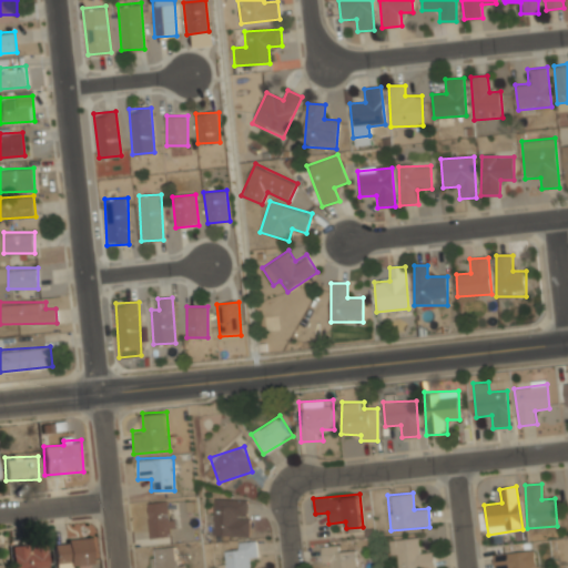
[(212,535),(249,535),(249,499),(213,498),(212,535)]
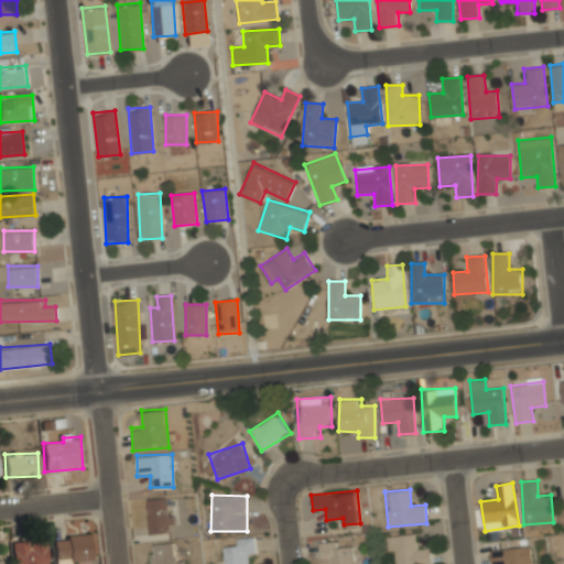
[(172,532),(172,497),(147,497),(147,532),(172,532)]
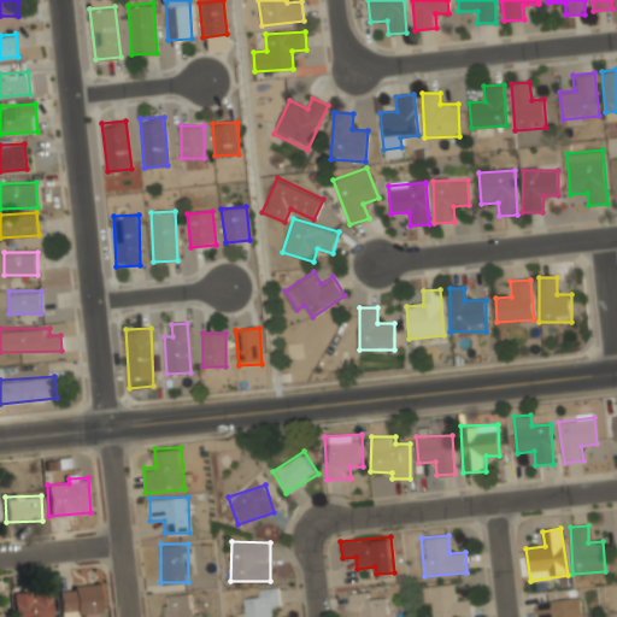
[(58,592),(60,612),(74,610),(75,615),(99,612),(95,582),(72,586),(72,589),(58,592)]
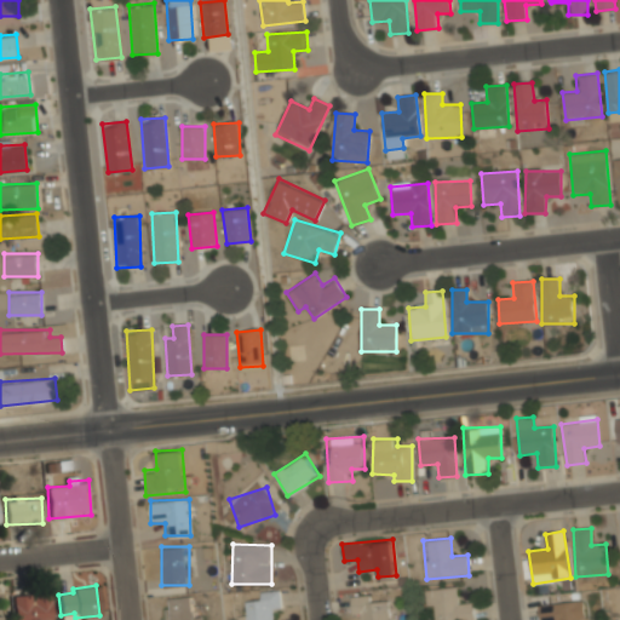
[(457,604),(455,587),(425,589),(425,604),(432,604),(432,619),(472,619),(472,603),(457,604)]
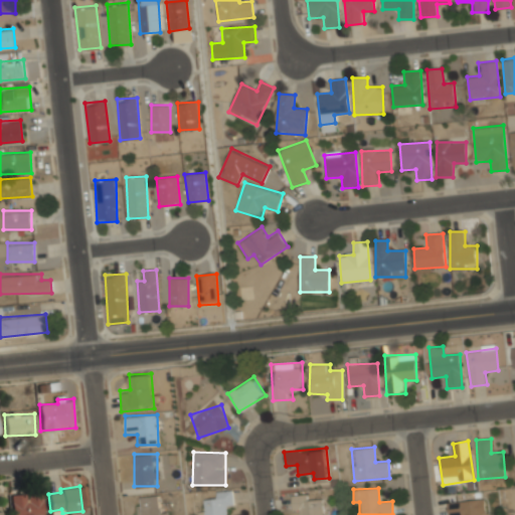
[(203,514),(226,514),(226,507),(231,507),(231,490),(214,490),(215,498),(203,499),(203,514)]
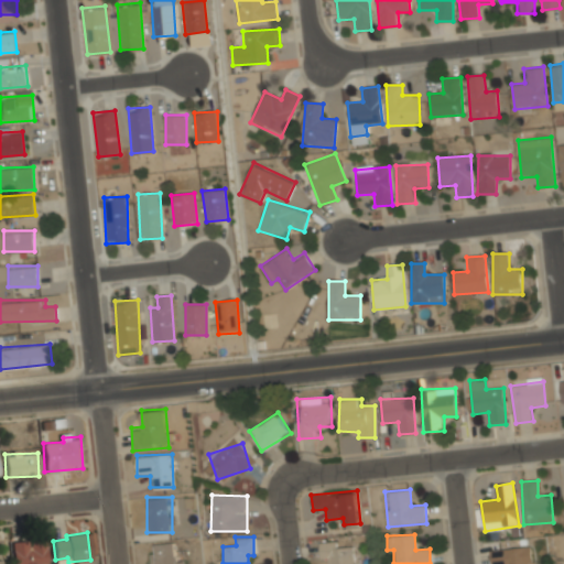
[(9,541),(11,563),(29,563),(46,562),(44,538),(28,539),(29,546),(26,546),(26,540),(9,541)]
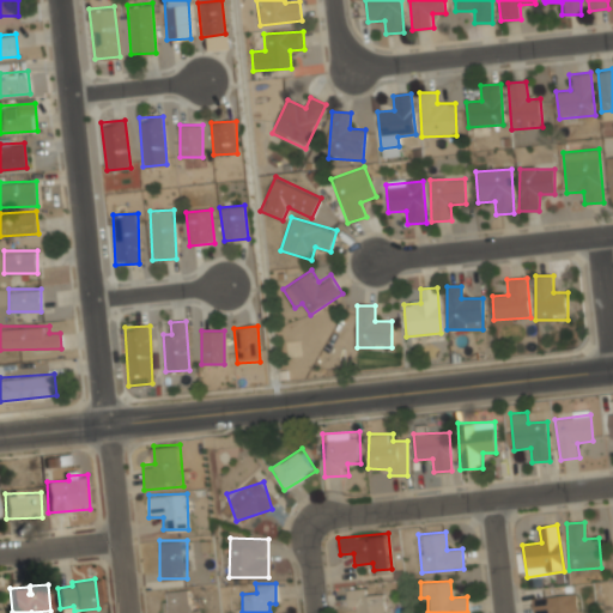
[(384,612),(384,594),(369,595),(369,587),(349,588),(349,612),(359,612),(384,612)]
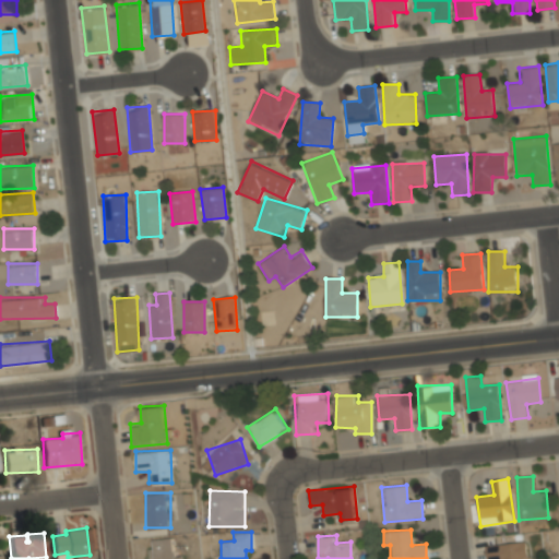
[(527,558),(526,542),(485,545),(486,558),(527,558)]
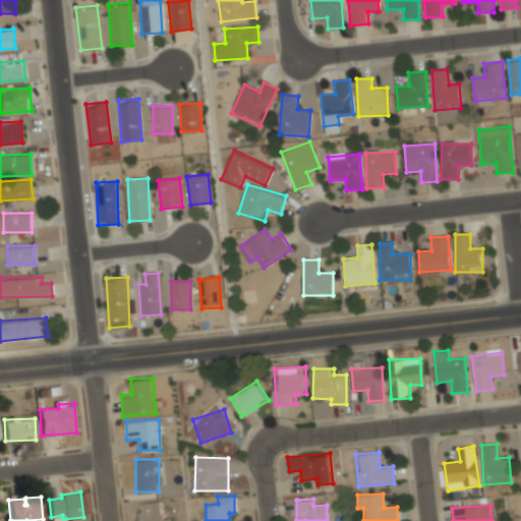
[(137,520),(163,520),(162,506),(136,508),(137,520)]
